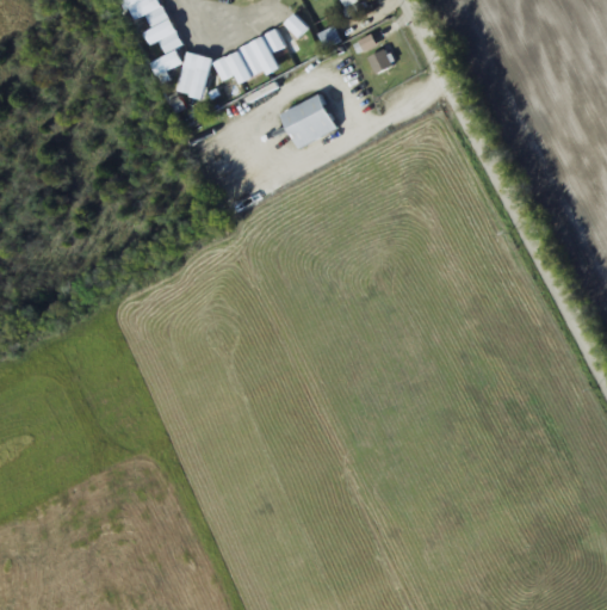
[(134,0),(140,11),(158,4),(155,0),(134,0)]
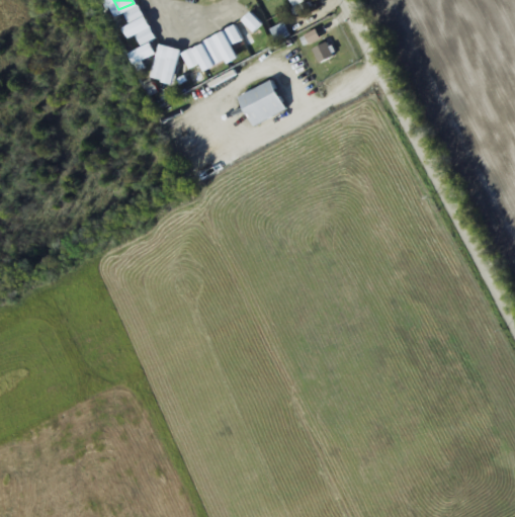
[(142,16),(137,6),(122,13),(127,24),(142,16)]
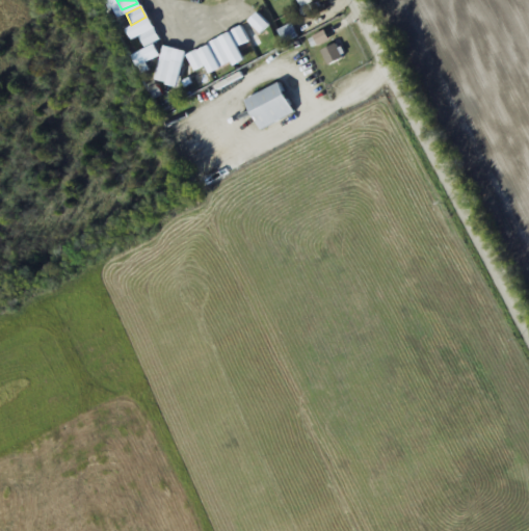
[(282,43),(295,35),(289,23),(275,30),(282,43)]
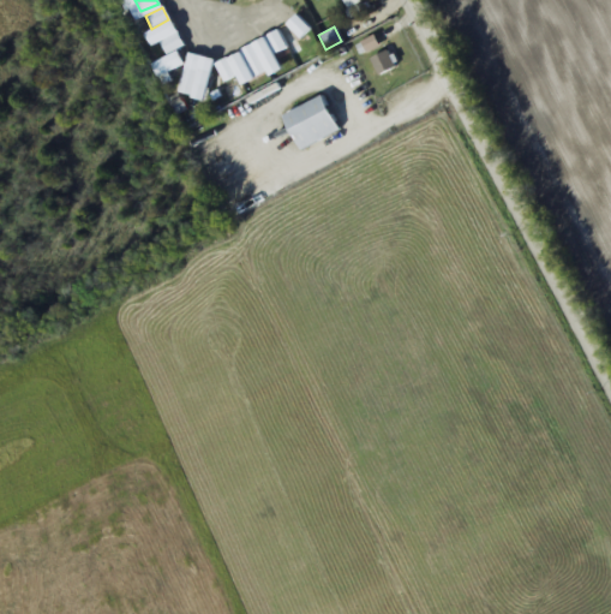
[(165,53),(181,46),(177,34),(160,41),(165,53)]
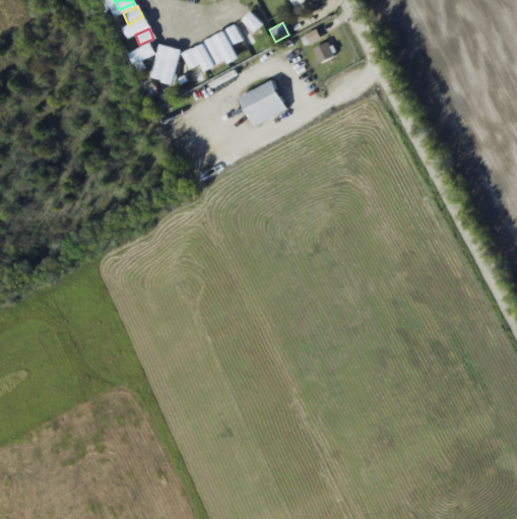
[(223,61),(213,38),(181,52),(188,68),(200,63),(203,70),(223,61)]
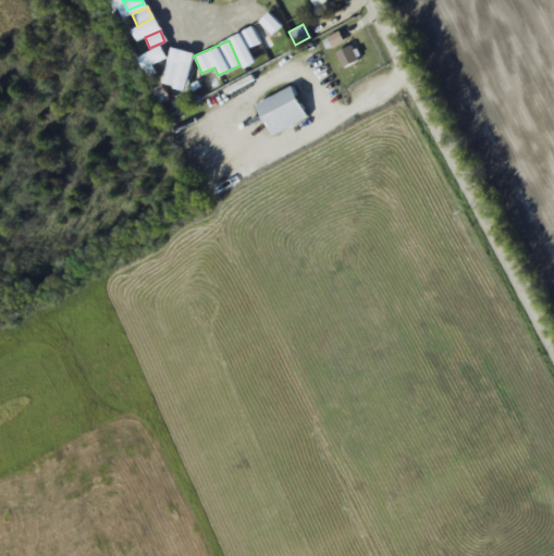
[(159,84),(183,90),(189,66),(167,60),(159,84)]
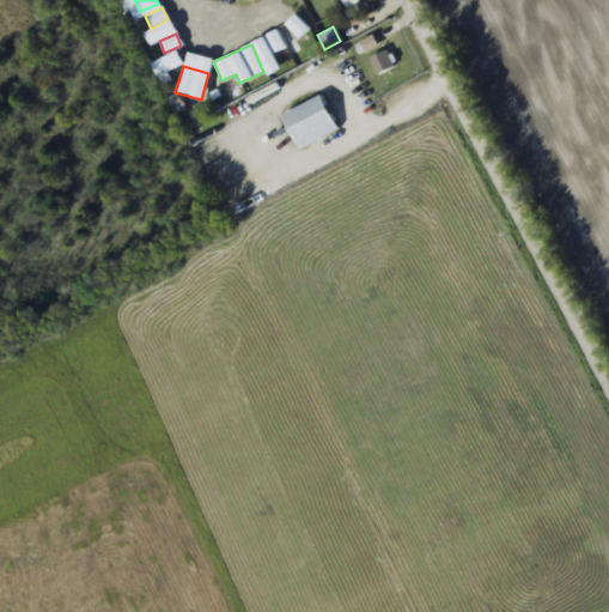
[(281,113),(296,149),(336,131),(321,96),(281,113)]
